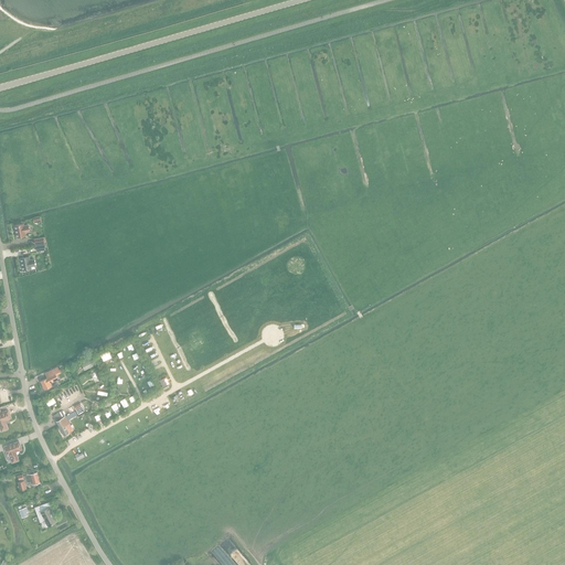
[(28,225),(23,225),(23,224),(14,225),(17,237),(25,235),(24,232),(29,232),(28,225)]
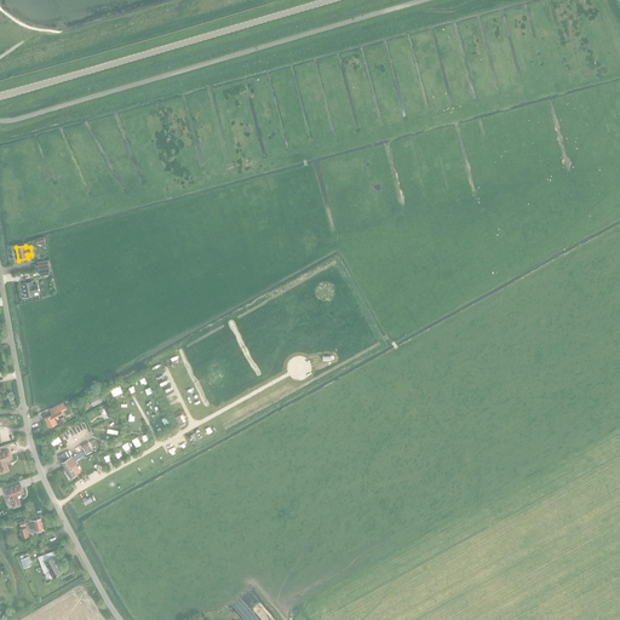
[(38,285),(33,285),(32,281),(22,283),(24,296),(34,294),(34,292),(39,292),(38,285)]
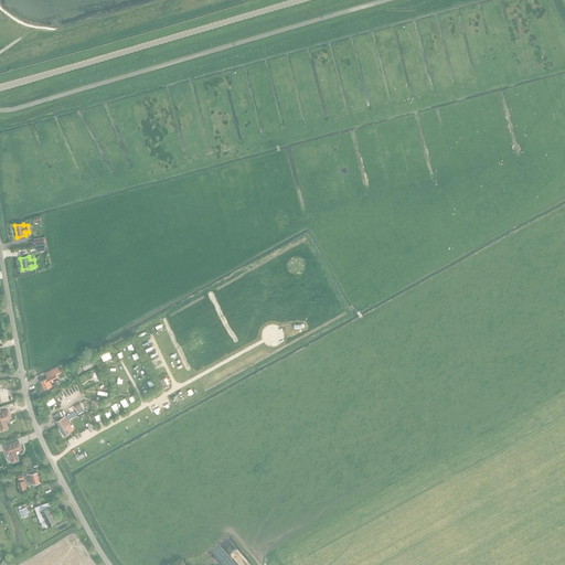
[(41,381),(45,390),(52,386),(50,383),(57,379),(55,373),(60,371),(57,366),(46,372),(49,376),(41,381)]
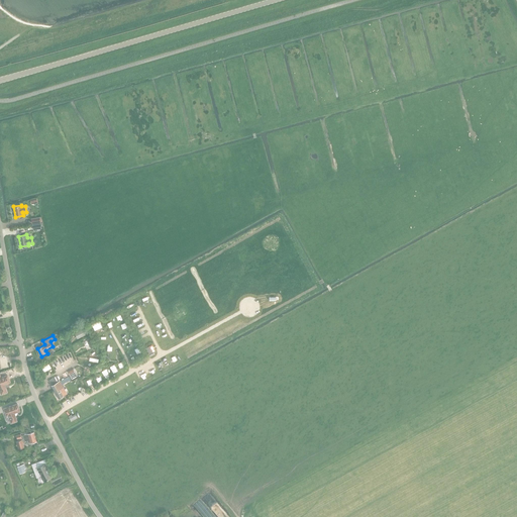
[(68,371),(72,379),(77,377),(73,369),(68,371)]
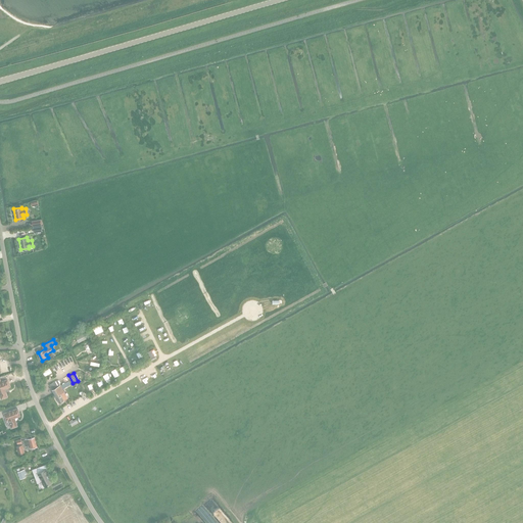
[(0,395),(1,399),(7,397),(5,392),(6,391),(7,390),(7,389),(7,388),(7,387),(10,387),(7,379),(0,381),(0,395)]
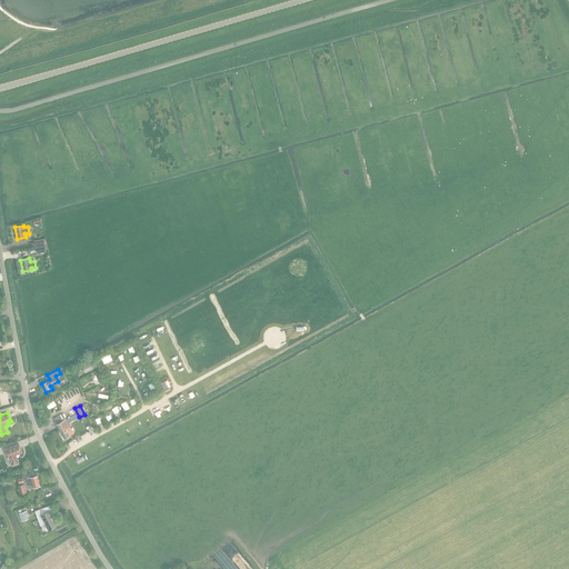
[(53,418),(65,438),(73,433),(63,413),(53,418)]
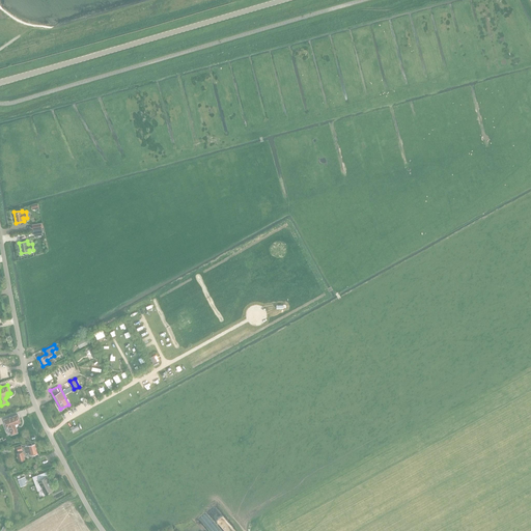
[(11,435),(18,432),(16,427),(17,427),(18,426),(18,425),(18,424),(18,423),(21,422),(18,415),(4,419),(6,426),(5,427),(7,431),(9,430),(11,435)]
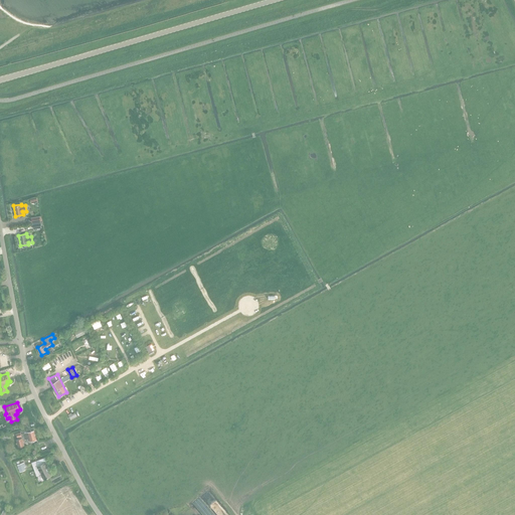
[(34,431),(31,432),(30,430),(27,431),(27,433),(23,434),(25,440),(28,439),(28,442),(36,440),(34,431)]
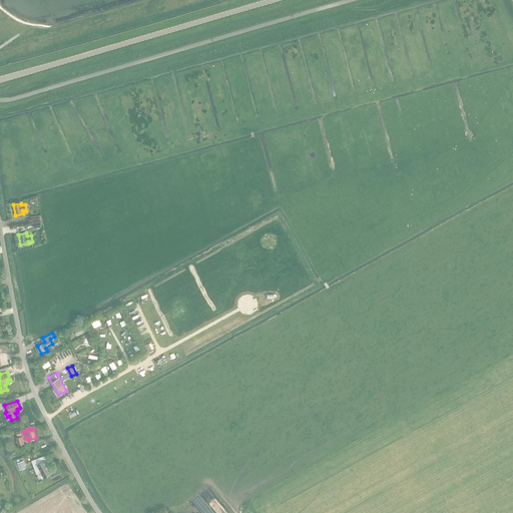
[(45,460),(41,462),(39,458),(32,461),(36,473),(40,471),(43,477),(51,473),(45,460)]
